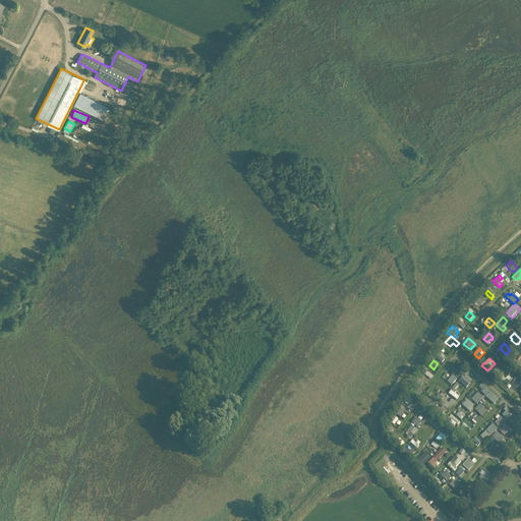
[(502,372),(499,369),(497,367),(494,371),(490,368),(487,371),(496,379),(502,372)]
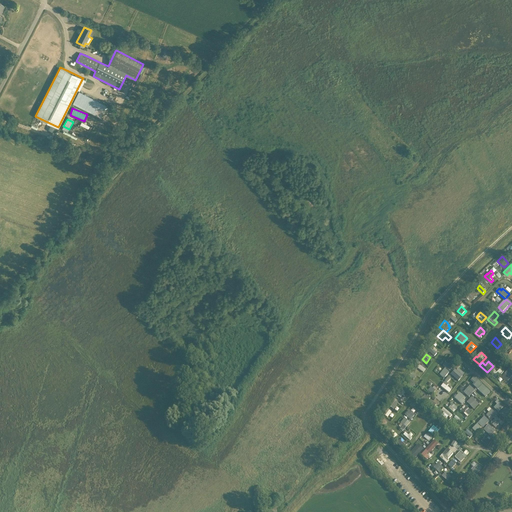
[(450,371),(454,366),(450,362),(448,365),(445,362),(443,366),(450,371)]
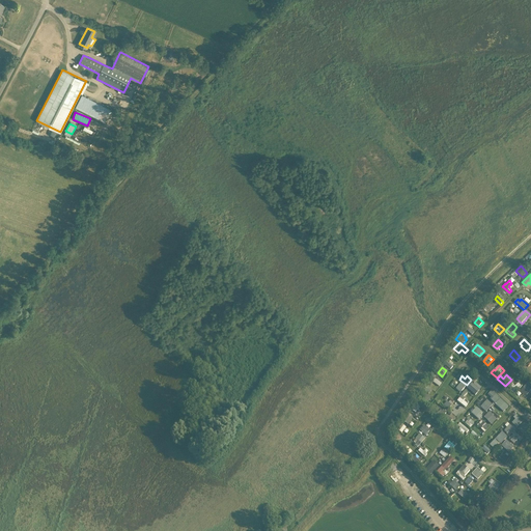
[(456,389),(460,393),(466,386),(462,383),(456,389)]
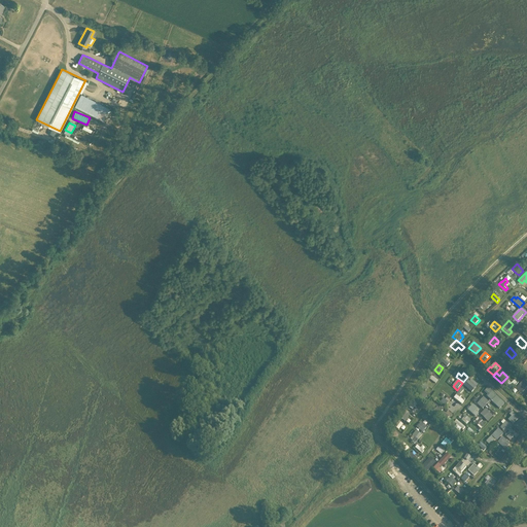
[(464,386),(471,392),(477,387),(468,381),(464,386)]
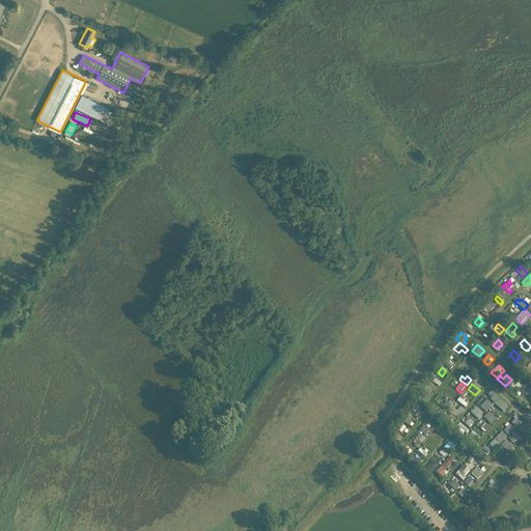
[(519,384),(515,387),(514,388),(511,385),(511,384),(507,388),(513,393),(521,386),(519,384)]
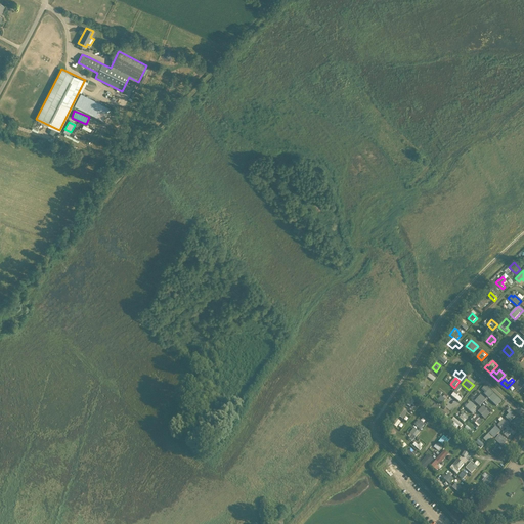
[(484,394),(489,399),(493,393),(485,386),(482,390),(485,393),(484,394)]
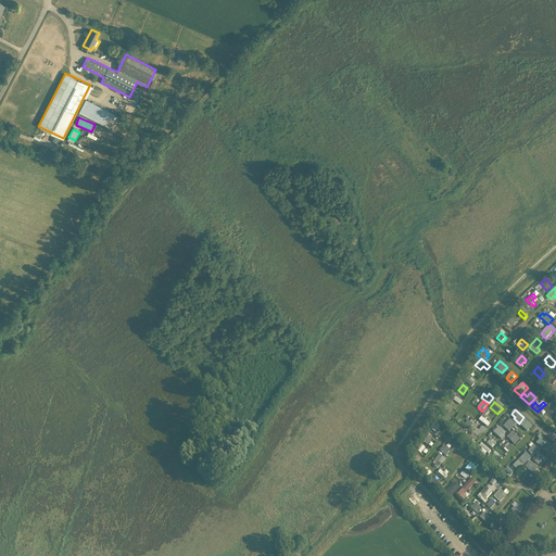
[(443,413),(441,415),(441,417),(439,419),(446,425),(449,421),(446,419),(449,417),(444,413),(443,413)]
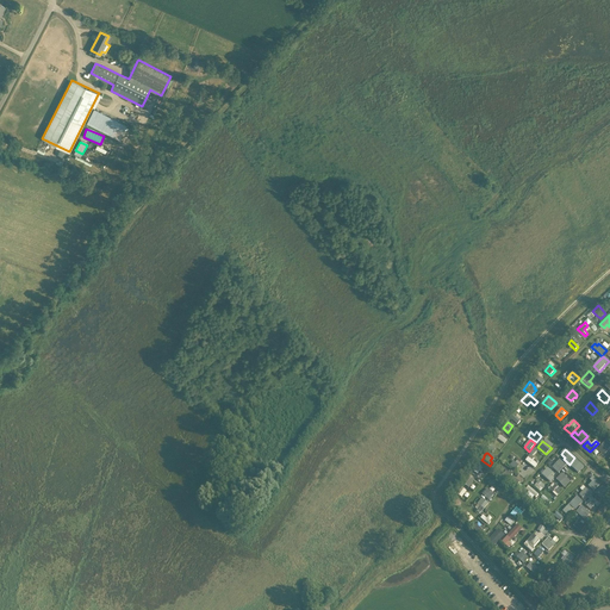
[(584,468),(574,459),(570,465),(579,474),(584,468)]
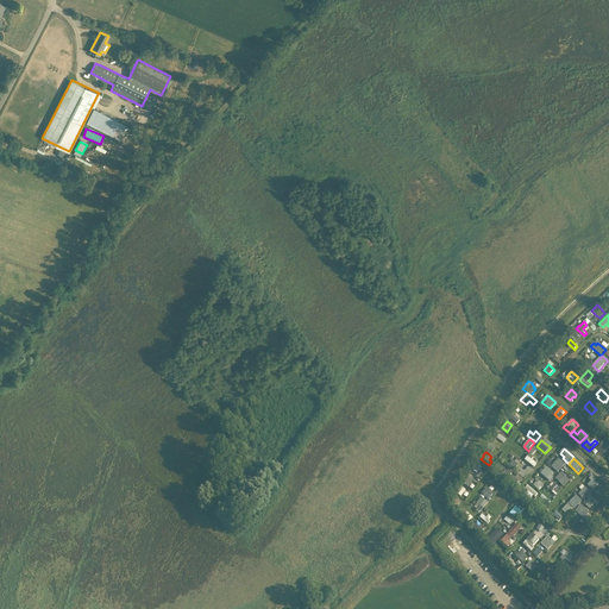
[(552,468),(558,473),(565,465),(559,459),(552,468)]
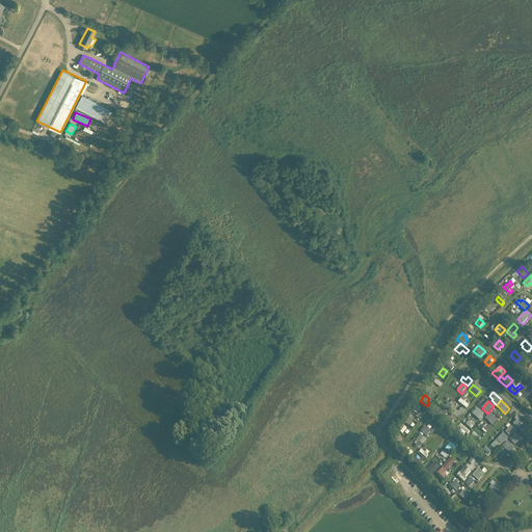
[(411,410),(417,414),(422,407),(417,404),(411,410)]
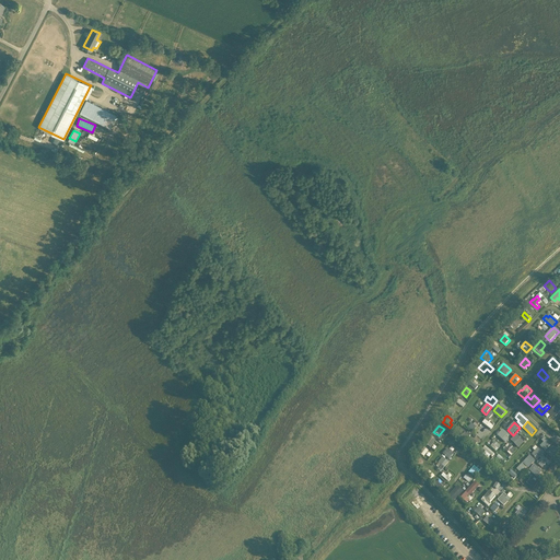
[(509,435),(502,430),(500,433),(497,435),(505,443),(509,440),(506,438),(509,435)]
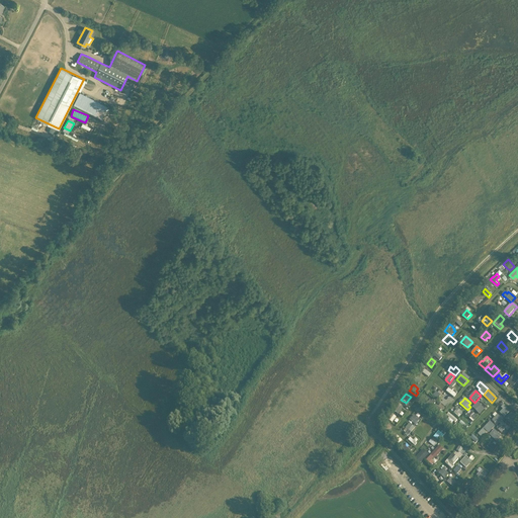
[(425,407),(430,410),(435,404),(433,402),(431,402),(430,401),(428,404),(427,403),(425,406),(425,407)]
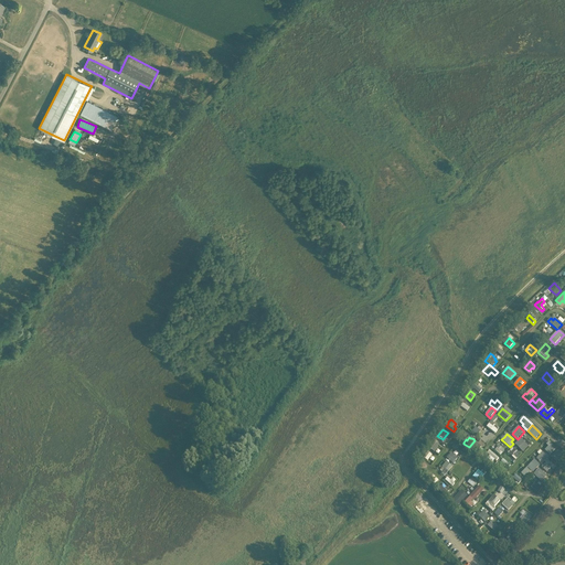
[(529,447),(521,439),(515,444),(523,452),(529,447)]
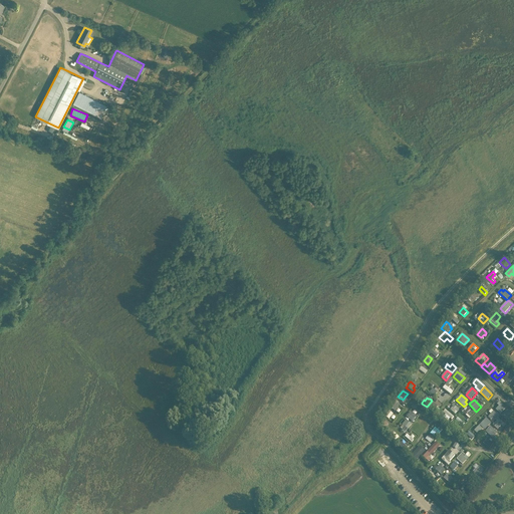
[(400,405),(395,401),(390,408),(396,412),(400,405)]
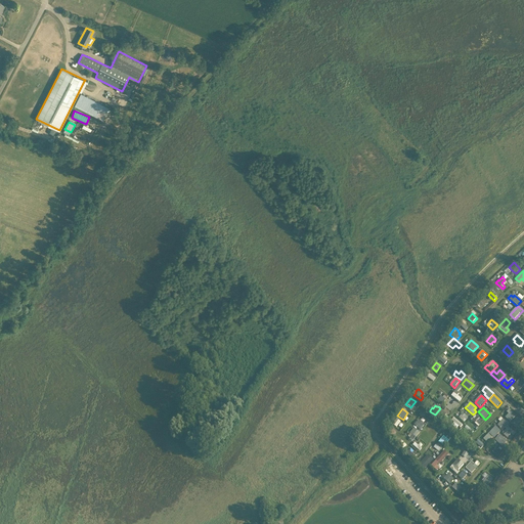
[(506,418),(510,423),(517,416),(510,409),(507,412),(509,415),(506,418)]
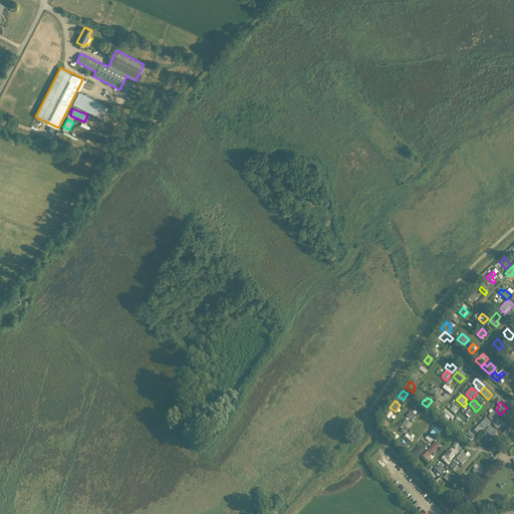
[(455,414),(459,410),(454,405),(450,409),(455,414)]
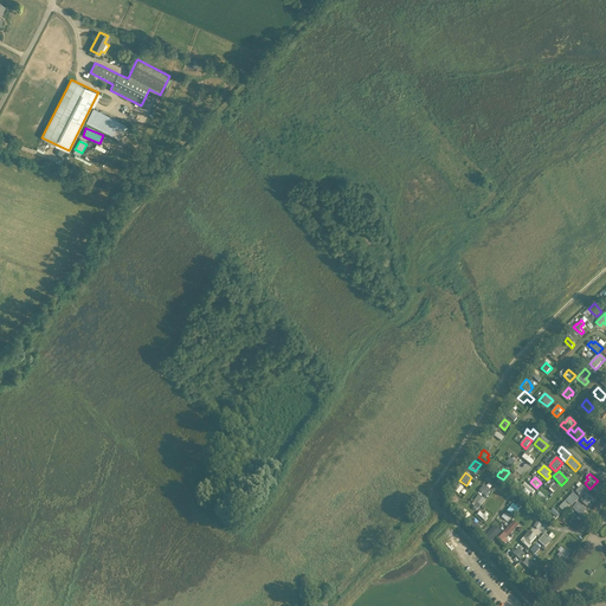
[(545,485),(553,494),(559,488),(550,481),(545,485)]
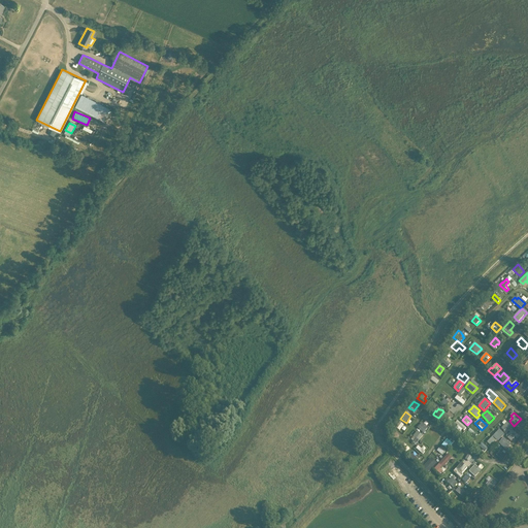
[(515,427),(519,430),(521,428),(523,430),(527,425),(522,420),(515,427)]
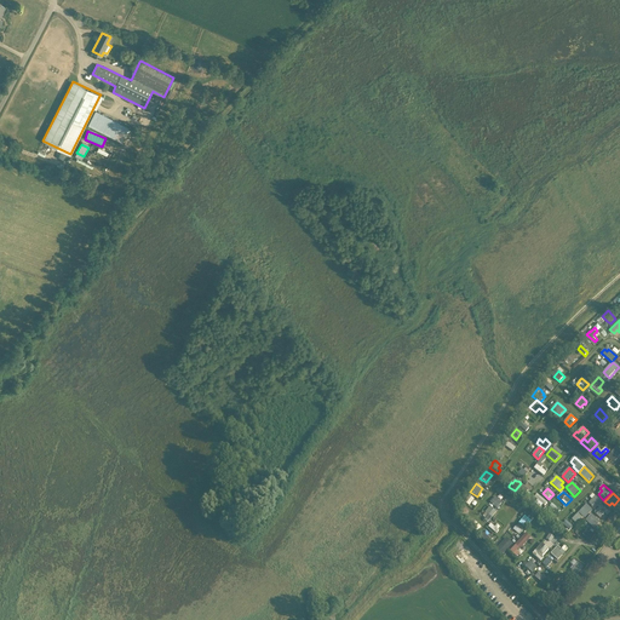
[(461,500),(470,506),(475,499),(469,495),(469,497),(465,494),(461,500)]
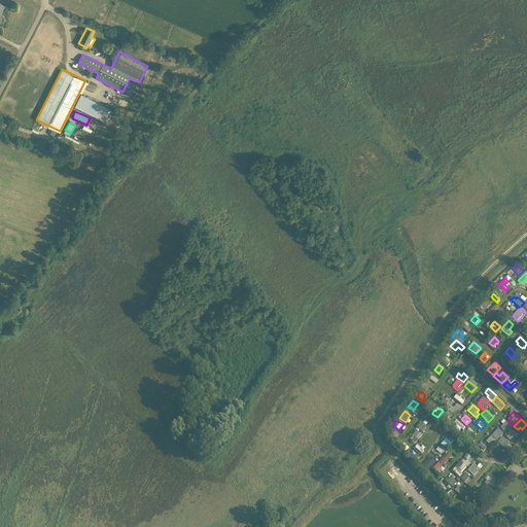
[(426,427),(420,422),(417,427),(423,432),(425,430),(424,430),(426,427)]
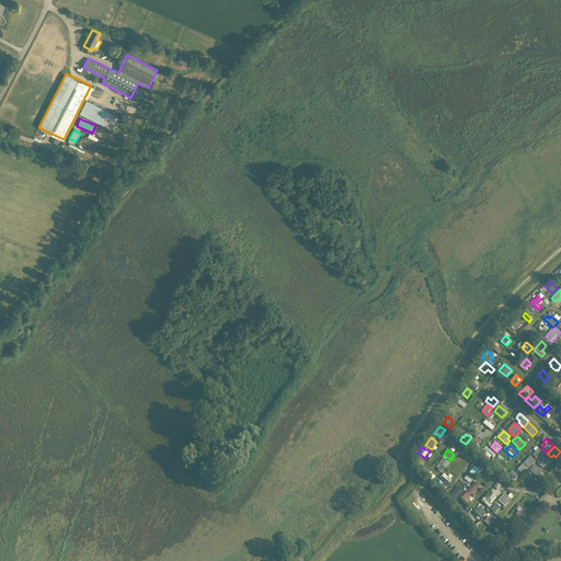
[(538,461),(546,454),(542,450),(541,451),(538,449),(536,453),(533,456),(536,458),(535,459),(538,461)]
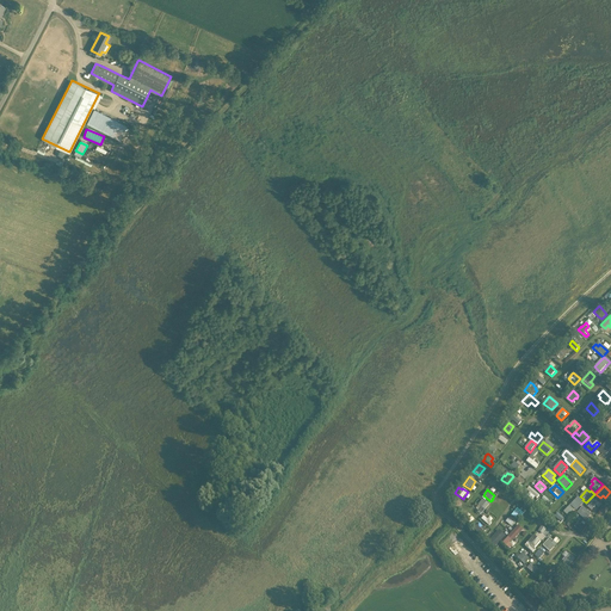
[(544,497),(542,499),(549,506),(551,504),(544,497)]
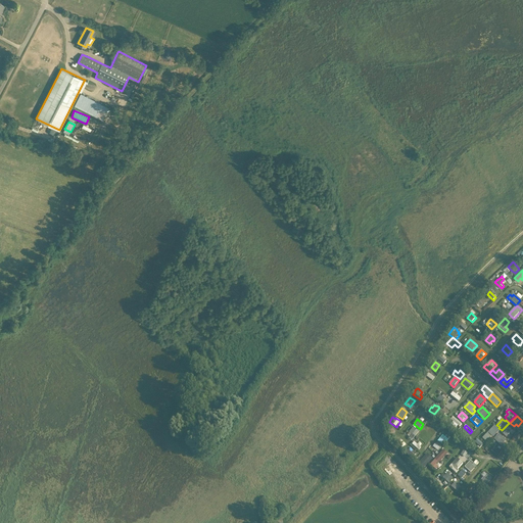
[(494,426),(482,438),(486,442),(491,436),(493,438),(500,431),(494,426)]
